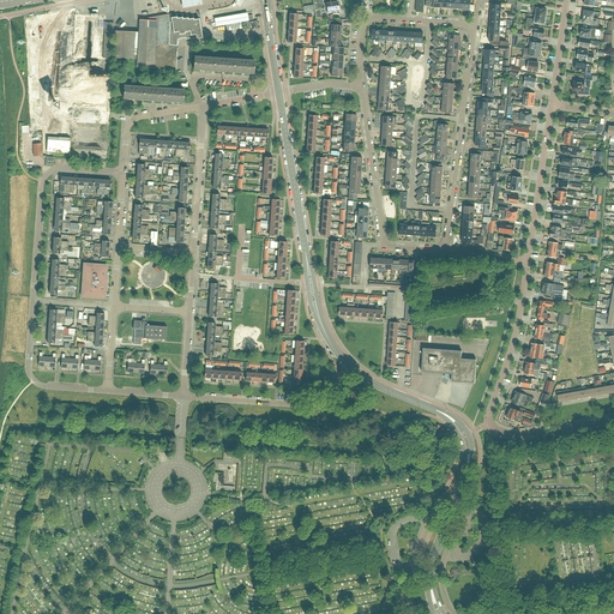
[(324,4),(323,0),(313,0),(315,11),(324,10),(324,8),(327,8),(327,12),(332,11),(332,13),(332,14),(339,14),(339,13),(338,13),(338,10),(337,1),(326,4),(324,4)]
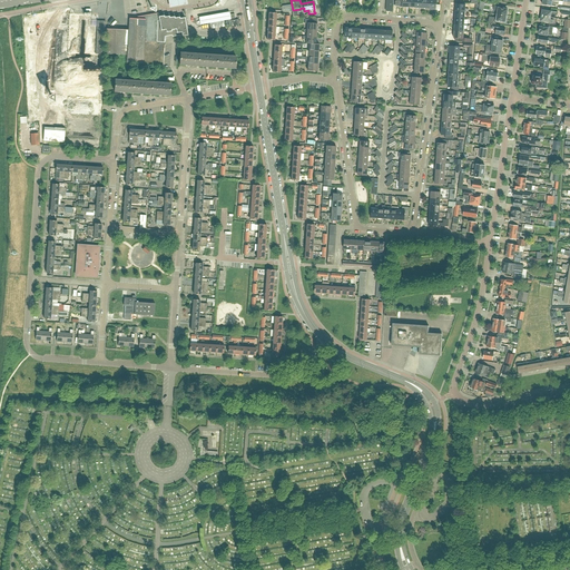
[(497,15),(507,16),(508,12),(507,12),(508,9),(499,8),(499,7),(494,6),(493,10),(498,11),(497,15)]
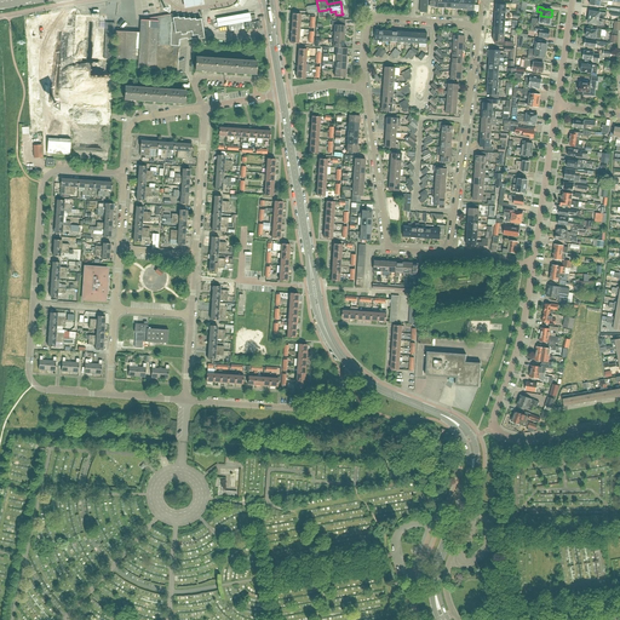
[(254,16),(250,16),(250,13),(217,19),(218,24),(218,27),(251,21),(256,19),(256,17),(254,16)]
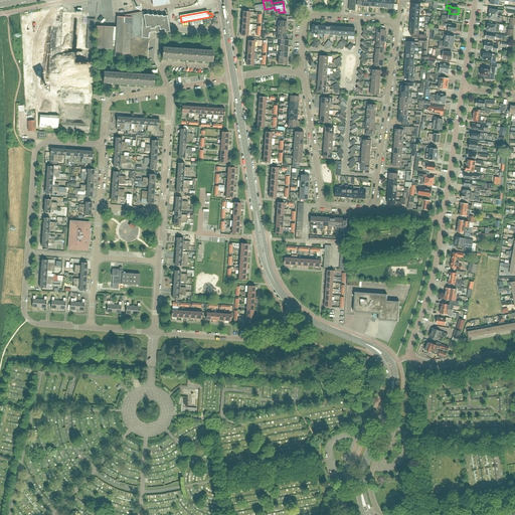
[(143,12),(125,15),(124,17),(117,17),(115,54),(115,56),(129,57),(129,60),(141,61),(141,58),(147,58),(148,38),(149,38),(149,33),(155,32),(156,33),(164,31),(165,33),(170,32),(167,16),(163,17),(162,15),(158,16),(158,15),(153,16),(153,15),(149,15),(148,14),(143,15),(143,12)]
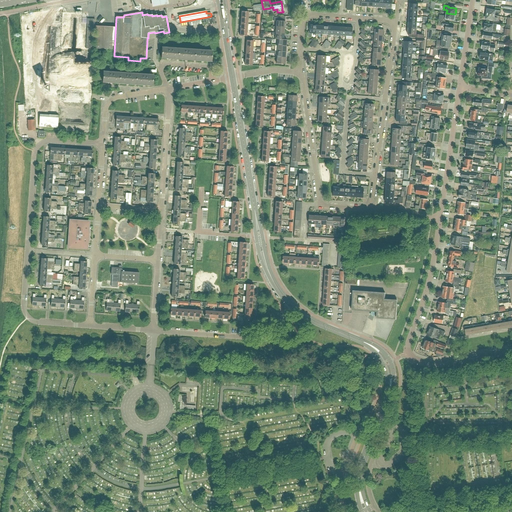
[(285,24),(285,21),(280,21),(280,18),(274,17),(274,21),(276,21),(276,27),(285,27),(286,27),(286,24),(285,24)]
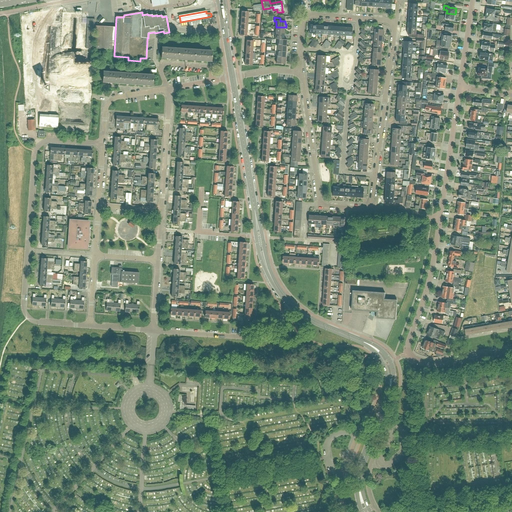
[(78,88),(87,88),(88,63),(80,63),(81,54),(84,53),(78,20),(77,20),(77,21),(73,22),(71,22),(67,23),(66,23),(61,24),(61,23),(60,23),(61,27),(59,28),(59,29),(42,32),(43,54),(42,54),(42,56),(43,56),(43,57),(43,59),(43,60),(42,60),(42,61),(43,61),(44,84),(49,85),(49,86),(70,87),(78,88)]
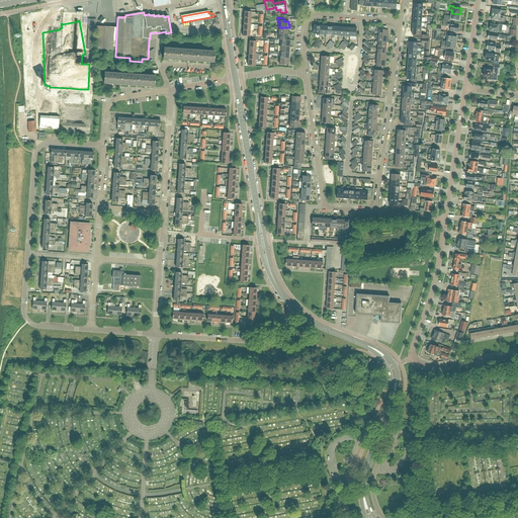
[(447,21),(447,22),(446,26),(451,26),(450,30),(458,31),(459,31),(459,29),(458,28),(459,25),(454,24),(454,22),(447,21)]
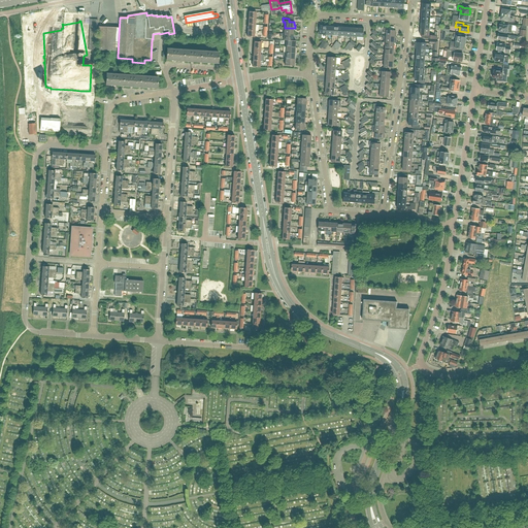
[(508,25),(508,26),(500,25),(499,30),(499,32),(504,32),(504,33),(507,34),(507,33),(512,33),(513,25),(508,25)]
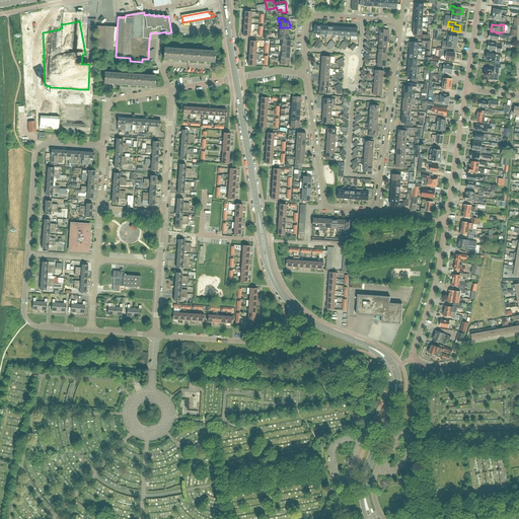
[(315,25),(314,33),(312,33),(312,36),(316,38),(316,33),(320,34),(321,25),(315,25)]
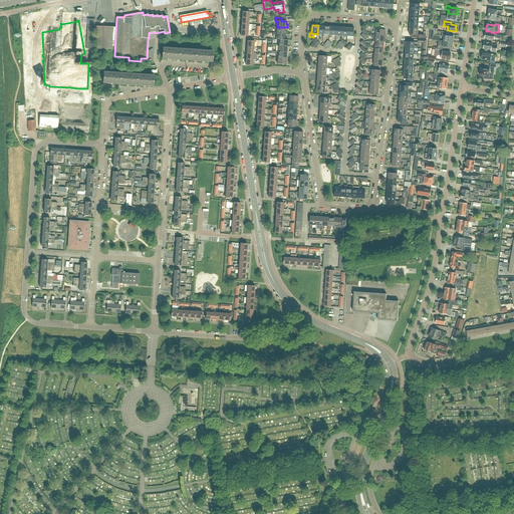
[(115,27),(101,26),(96,26),(95,49),(103,49),(114,50),(115,27)]
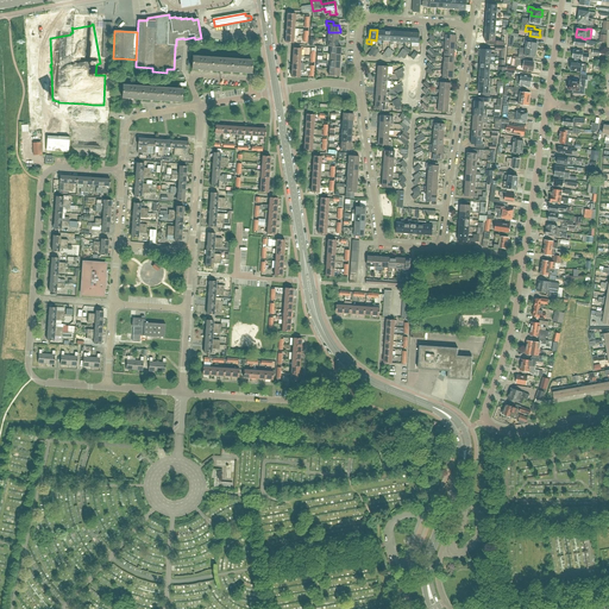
[(495,41),(496,35),(496,33),(485,33),(485,41),(490,41),(490,44),(504,45),(506,37),(502,37),(502,42),(495,41)]
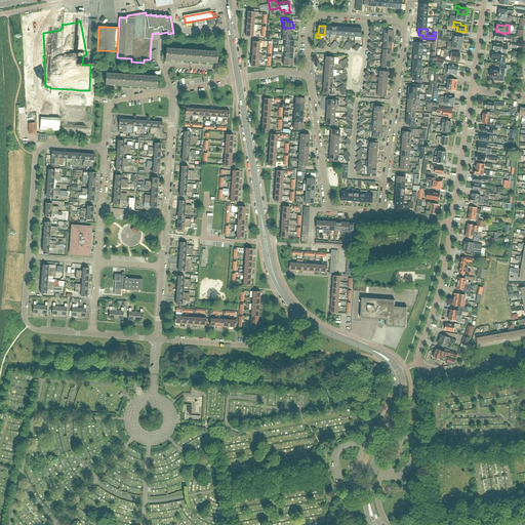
[(454,38),(453,42),(462,43),(463,41),(462,40),(463,37),(454,36),(454,35),(451,34),(451,38),(454,38)]
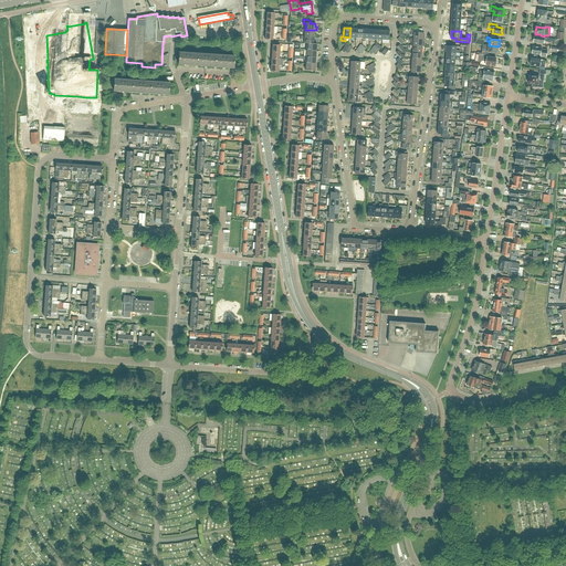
[(461,43),(461,46),(465,48),(464,54),(469,54),(470,44),(461,43)]
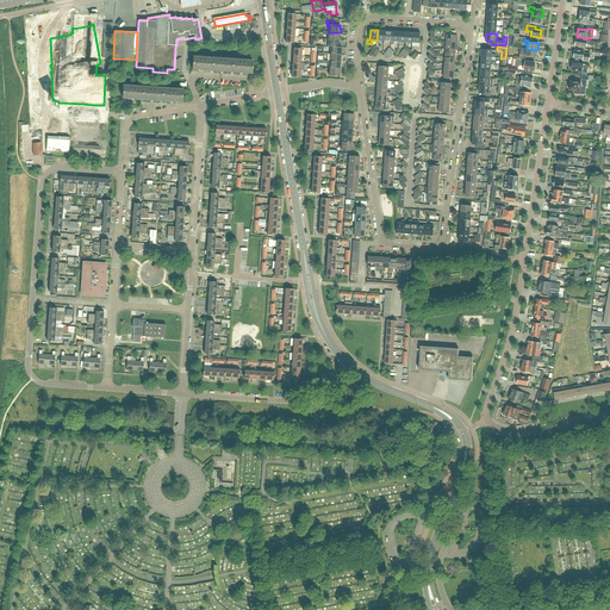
[(521,48),(520,53),(520,58),(526,60),(527,56),(536,57),(536,54),(537,54),(537,50),(527,49),(521,48)]
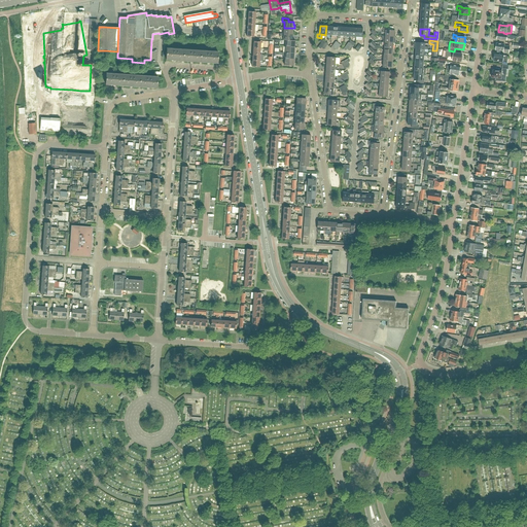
[(504,44),(496,43),(496,46),(495,45),(495,48),(496,48),(495,50),(503,51),(503,53),(510,54),(510,46),(504,45),(504,44)]
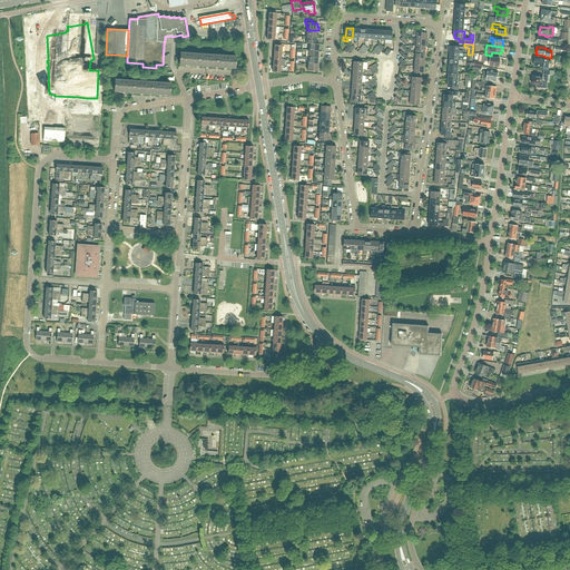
[(180,53),(180,65),(187,66),(190,66),(198,66),(199,55),(180,53)]
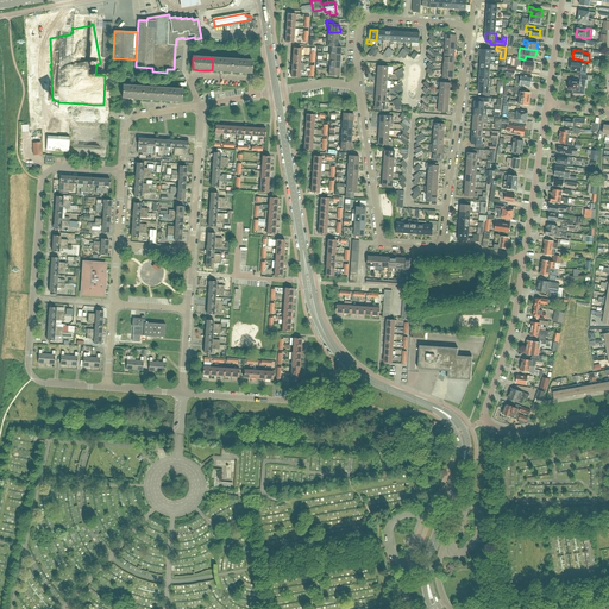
[(233,60),(213,58),(212,70),(220,71),(223,71),(232,73),(233,60)]
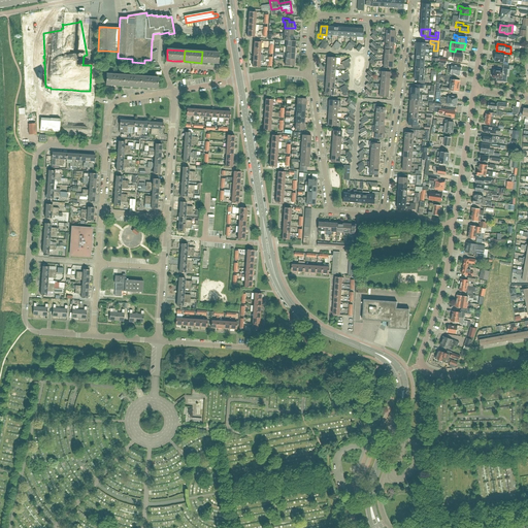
[(449,58),(449,57),(454,58),(453,60),(462,62),(462,61),(463,61),(464,56),(463,56),(463,55),(454,53),(454,52),(447,51),(446,58),(449,58)]
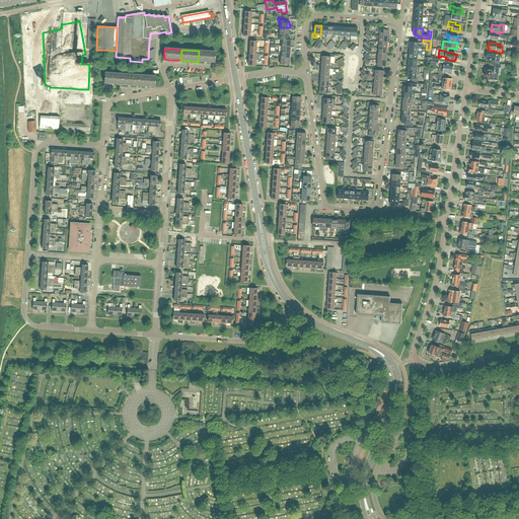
[(199,51),(198,62),(204,62),(215,63),(215,52),(199,51)]
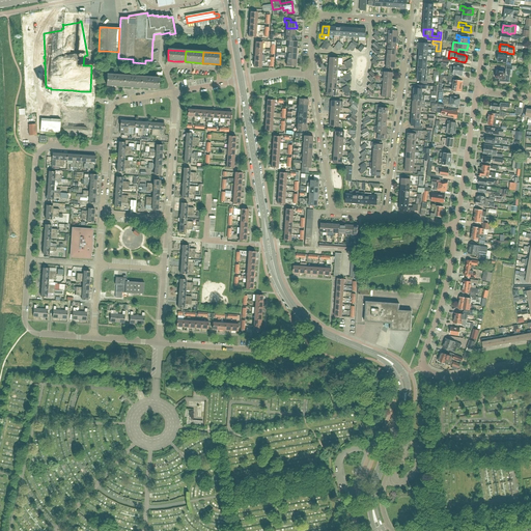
[(510,65),(511,59),(512,57),(508,56),(499,55),(498,57),(498,58),(497,60),(498,60),(498,61),(503,62),(504,62),(503,64),(510,65)]
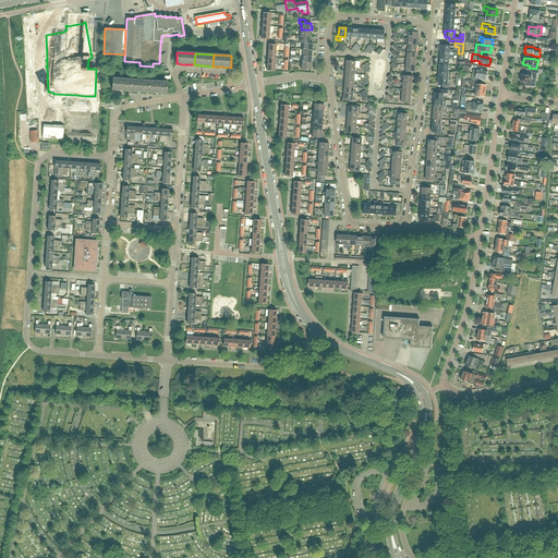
[(532,70),(532,73),(531,75),(522,74),(522,77),(521,77),(521,79),(520,79),(520,81),(521,82),(521,83),(525,83),(524,86),(530,86),(530,84),(533,84),(533,83),(531,83),(531,80),(536,80),(536,73),(538,73),(538,70),(532,70)]
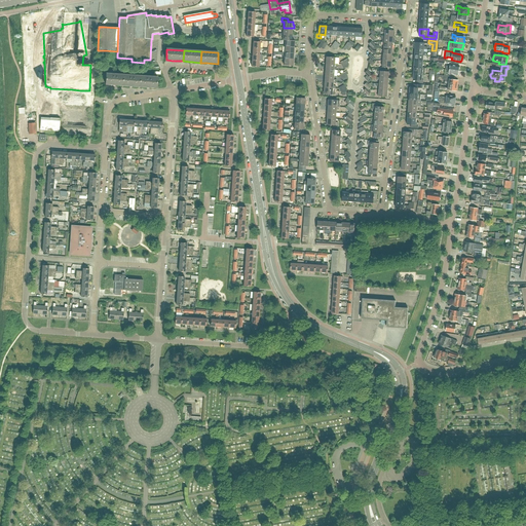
[(123,86),(123,75),(106,74),(106,84),(113,85),(115,85),(123,86)]
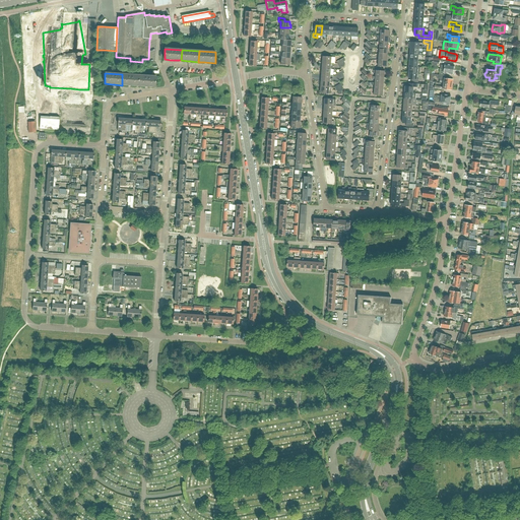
[(417,79),(417,73),(409,73),(408,78),(408,79),(412,79),(412,82),(418,82),(418,79),(417,79)]
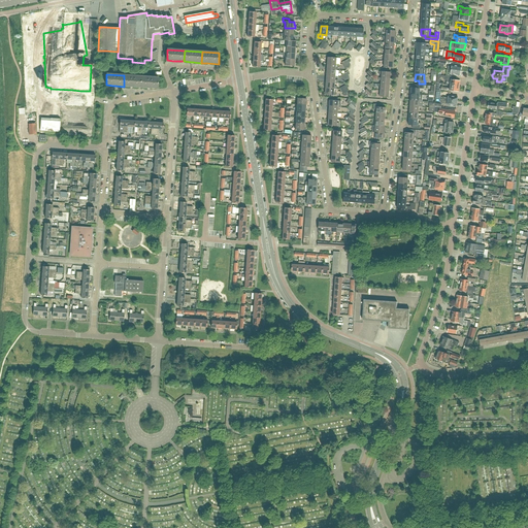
[(141,76),(124,75),(124,87),(130,87),(133,87),(140,88),(141,76)]
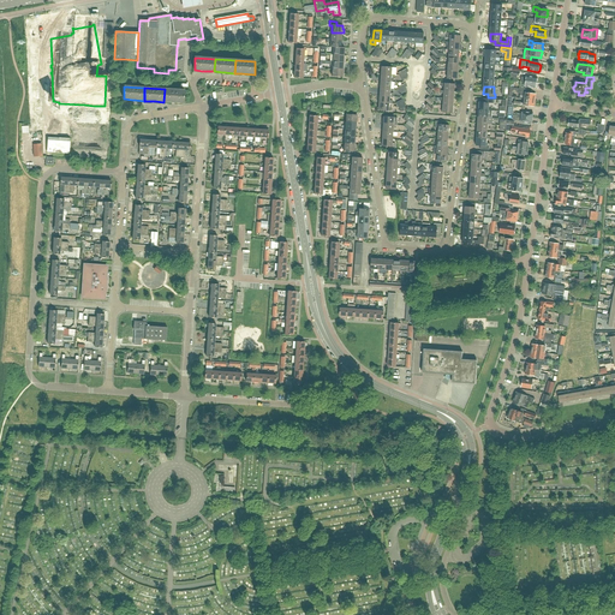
[(165,89),(163,102),(172,102),(174,102),(184,103),(185,90),(165,89)]
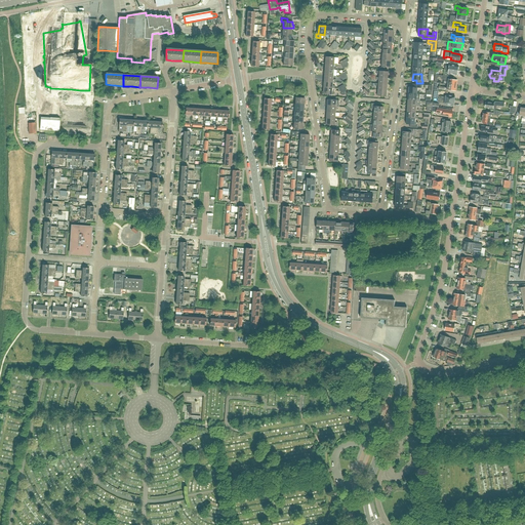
[(448,84),(456,86),(457,80),(449,79),(449,78),(444,77),(444,80),(448,81),(448,84)]
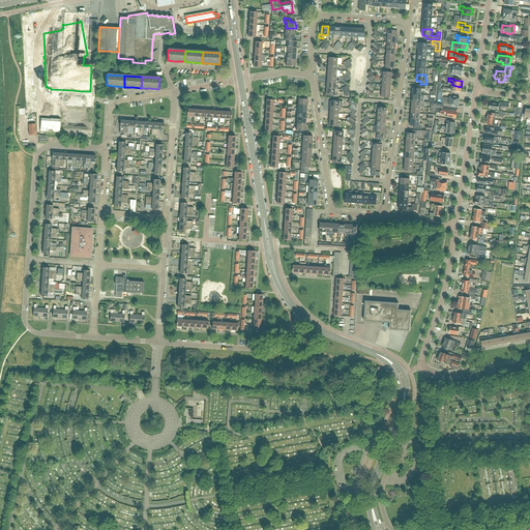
[(412,94),(421,95),(421,89),(422,89),(425,89),(427,86),(416,85),(416,88),(413,88),(413,89),(412,89),(412,92),(413,92),(412,94)]
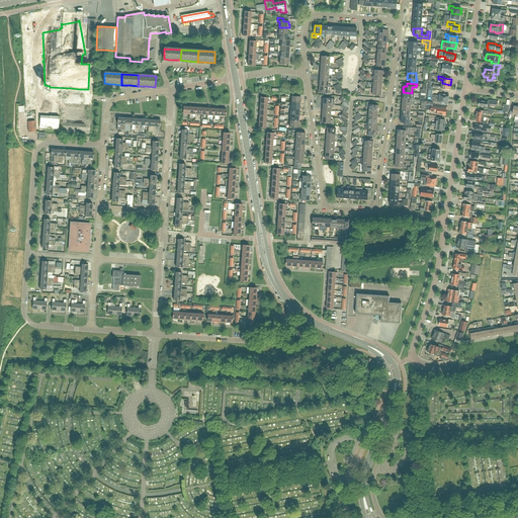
[(369,111),(378,111),(378,106),(378,105),(371,105),(372,102),(367,102),(366,107),(369,108),(369,111)]
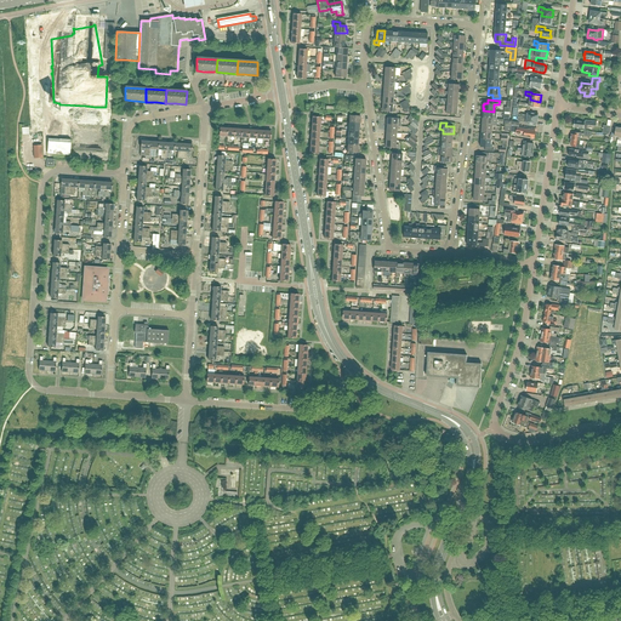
[(519,126),(512,125),(511,131),(522,132),(522,134),(524,134),(524,137),(535,138),(536,131),(519,129),(519,126)]
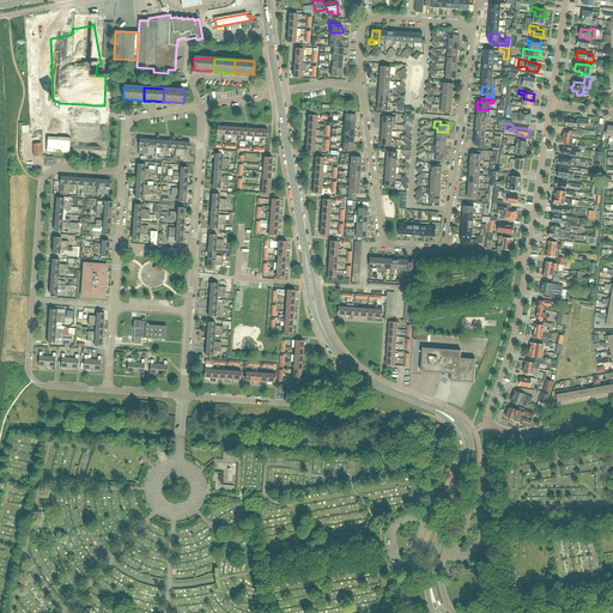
[(64,150),(70,150),(70,137),(47,135),(47,145),(64,145),(64,150)]
